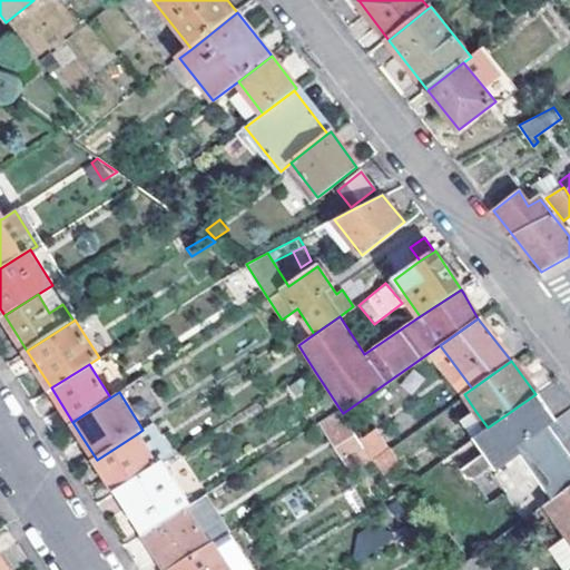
[(536,394),(528,400),(546,426),(558,418),(539,392),(536,394)]
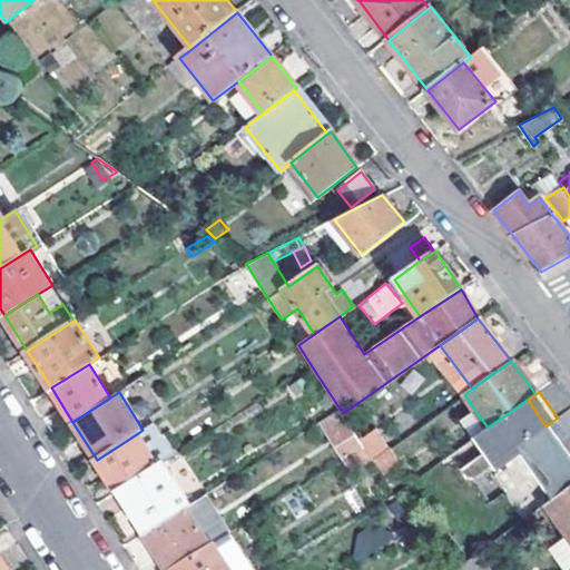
[(521,452),(553,498),(569,485),(569,461),(550,433),(546,426),(528,400),(488,428),(473,438),(497,470),(521,452)]
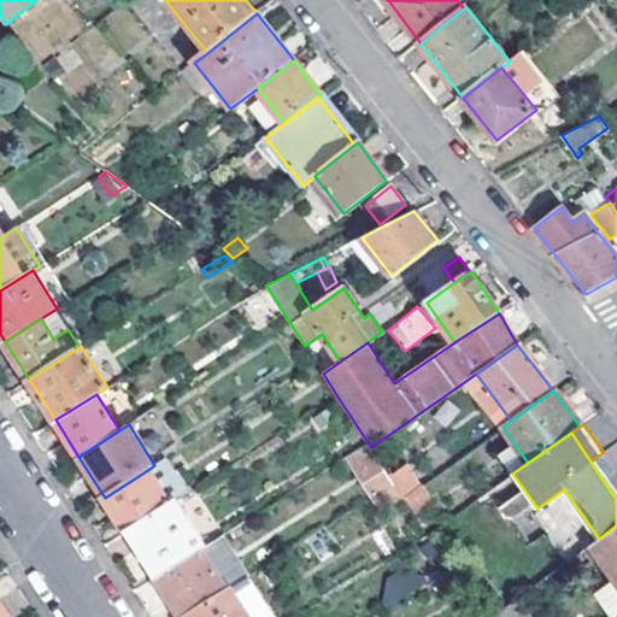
[(499,456),(512,474),(528,463),(515,445),(499,456)]
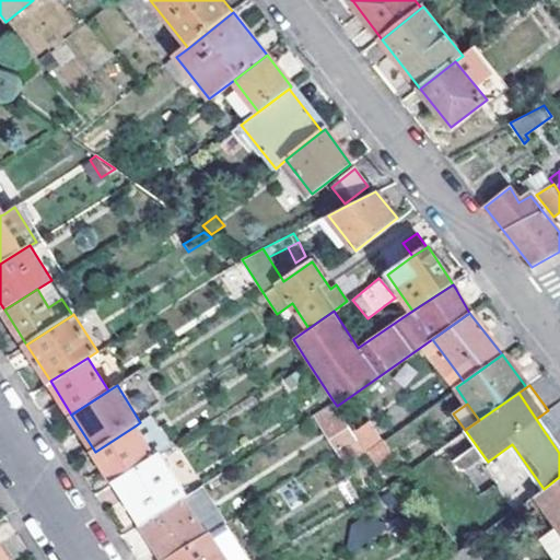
[(352,431),(341,413),(323,426),(338,451),(358,439),(352,431)]
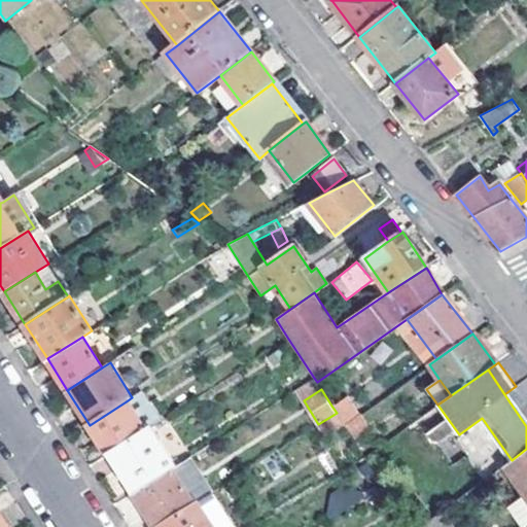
[(345,395),(331,406),(337,413),(343,423),(345,425),(359,415),(345,395)]
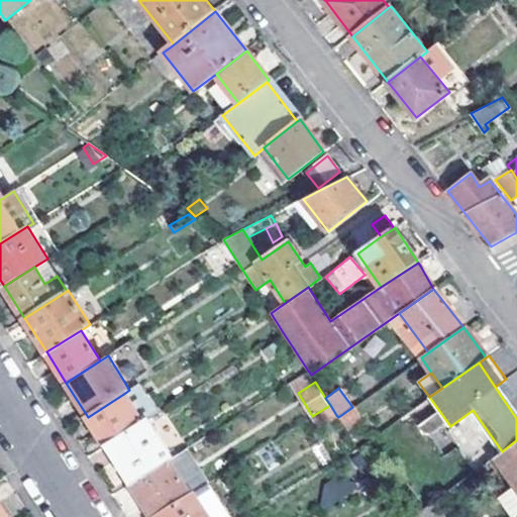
[(106,445),(109,443),(144,421),(125,393),(88,417),(106,445)]
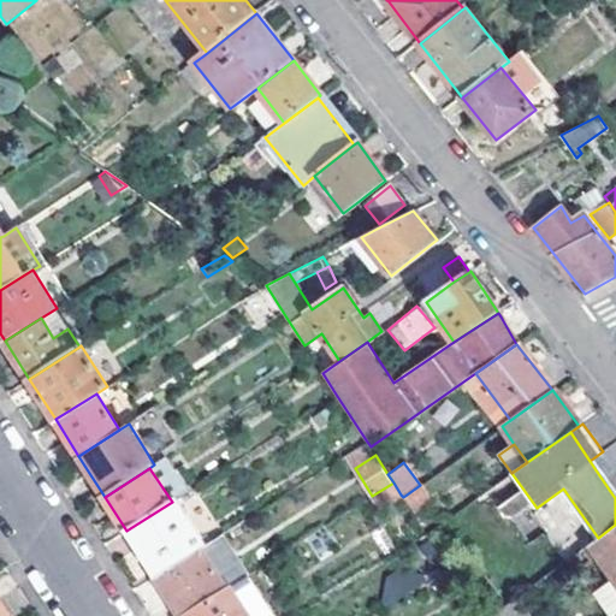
[(394,483),(372,496),(380,508),(401,495),(394,483)]
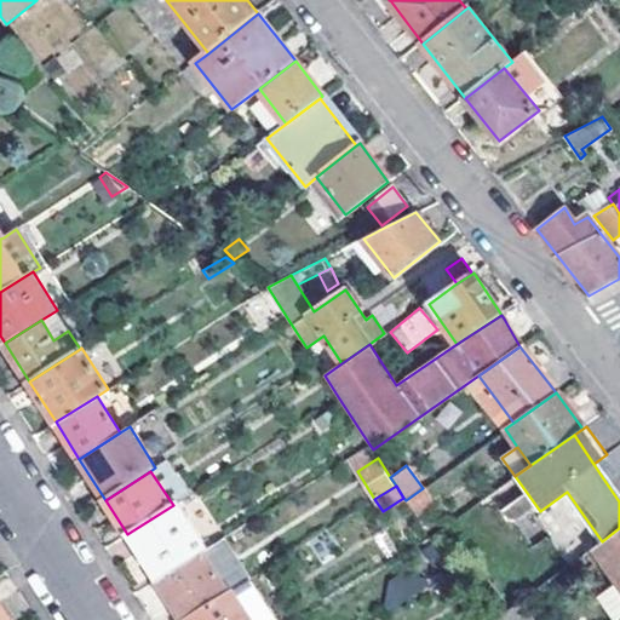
[(512,526),(533,506),(521,493),(500,512),(512,526)]
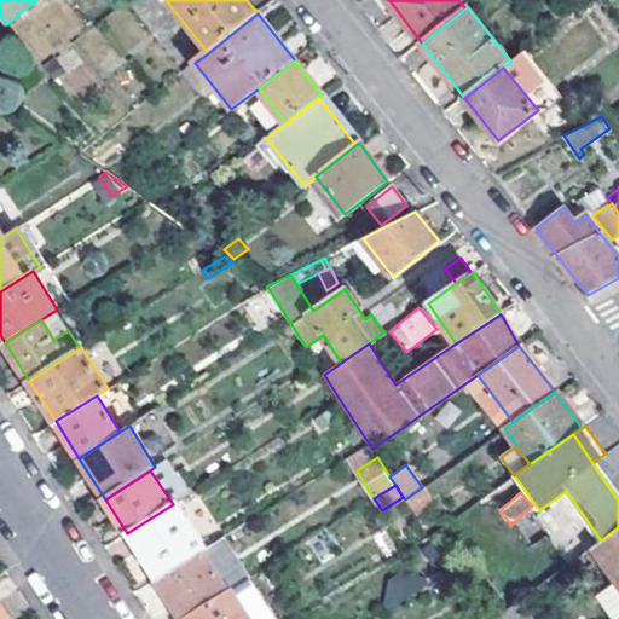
[(160,577),(202,550),(207,547),(178,501),(173,504),(131,531),(160,577)]
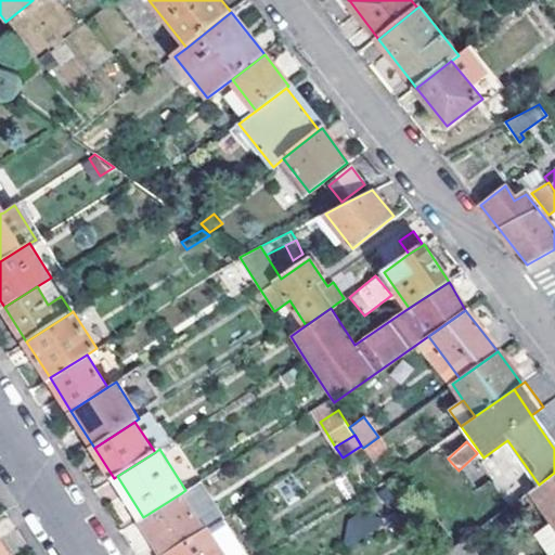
[(531,490),(554,523),(554,473),(539,485),(531,490)]
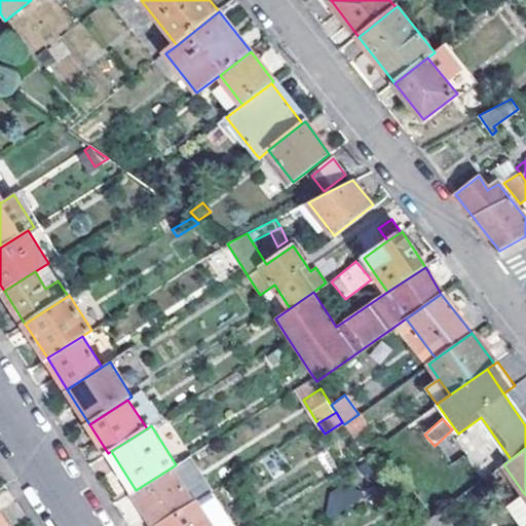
[(133,492),(154,525),(156,525),(194,502),(172,467),(136,490),(133,492)]
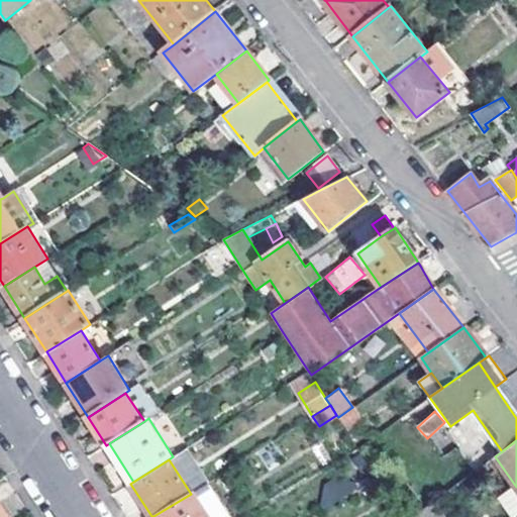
[(322,506),(325,510),(356,490),(354,486),(335,482),(326,487),(322,506)]
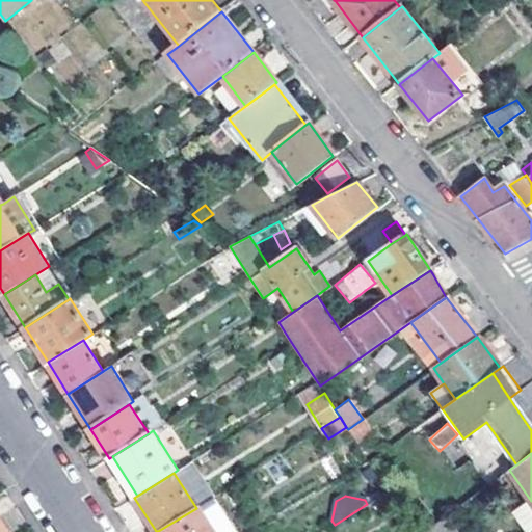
[(196,508),(158,531),(236,531),(214,497),(196,508)]
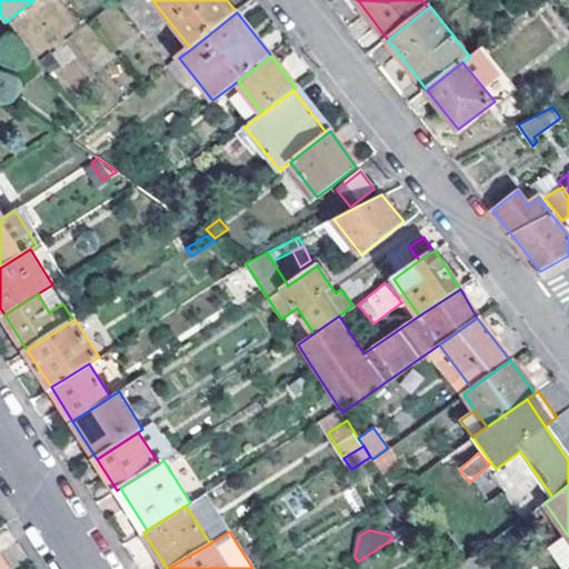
[(488,568),(477,550),(450,568),(488,568)]
